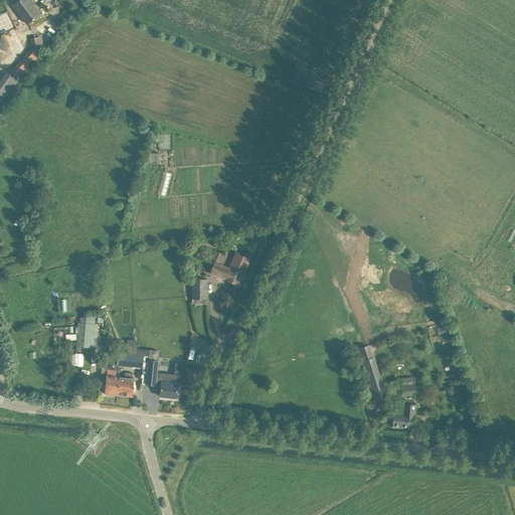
[(27,24),(39,15),(28,0),(20,0),(13,5),(27,24)]
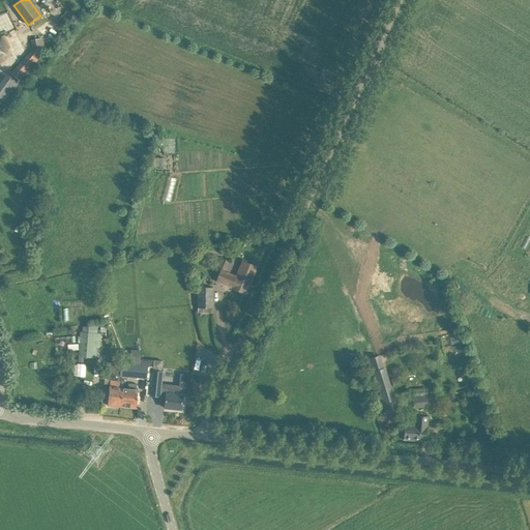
[(57,23),(64,29),(74,18),(66,11),(57,23)]
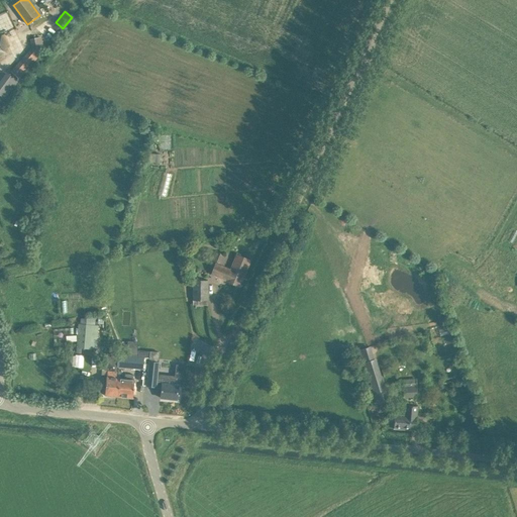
[(31,46),(11,71),(20,79),(44,50),(41,37),(30,39),(31,46)]
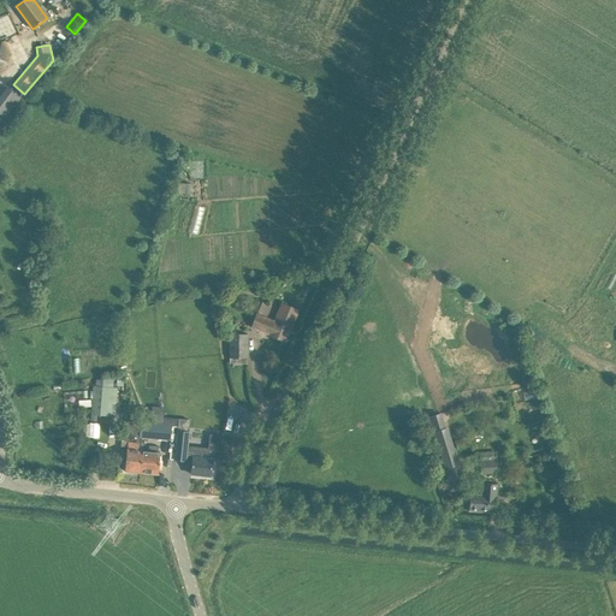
[(10,87),(0,95),(0,116),(3,118),(22,98),(10,87)]
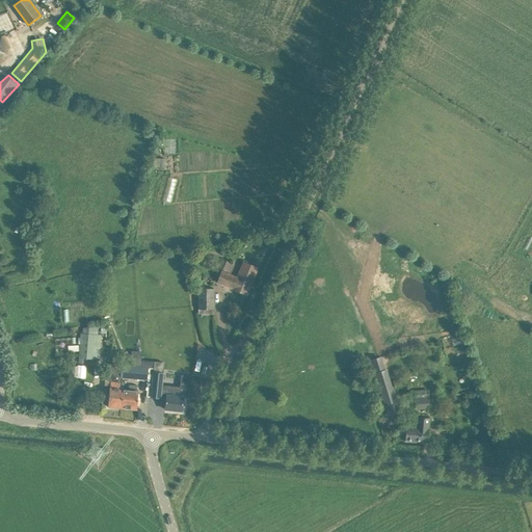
[(258,268),(244,263),(238,277),(222,271),(218,282),(233,288),(233,289),(246,294),(258,268)]
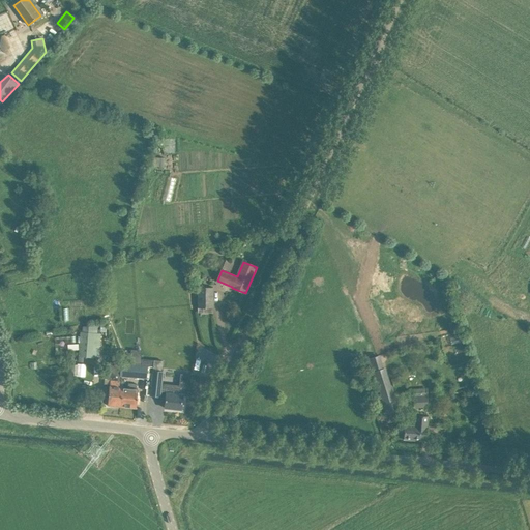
[(203,285),(198,285),(198,313),(213,313),(213,307),(213,287),(203,287),(203,285)]
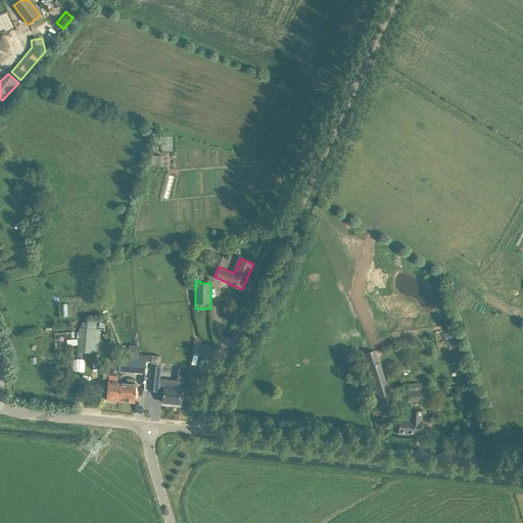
[(106,302),(86,303),(86,314),(106,313),(106,302)]
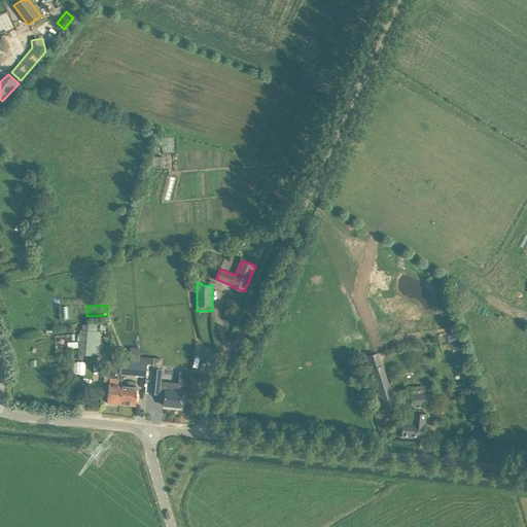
[(99,354),(100,334),(101,332),(97,331),(81,330),(80,330),(80,331),(78,352),(78,354),(82,354),(99,356),(99,354)]
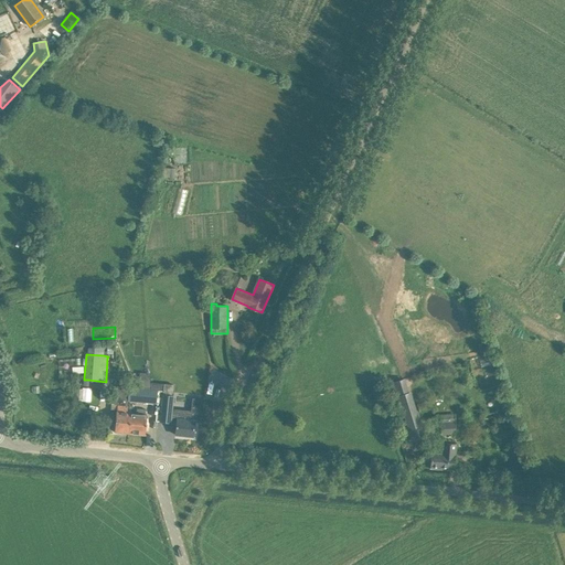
[(68,369),(80,368),(80,358),(60,359),(60,375),(68,375),(68,369)]
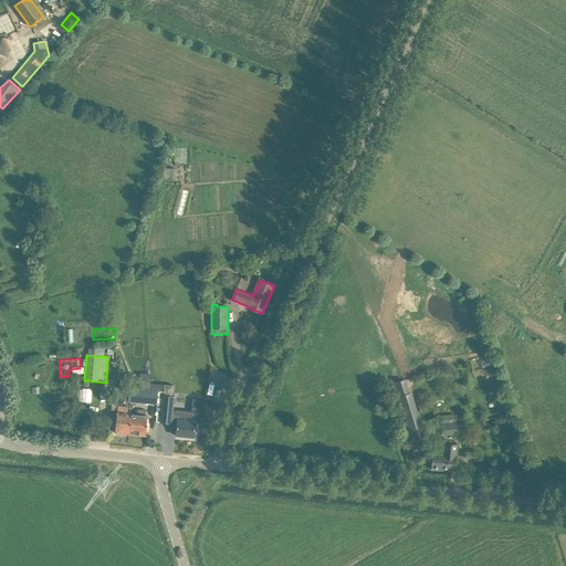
[(174,366),(157,366),(158,383),(174,383),(174,366)]
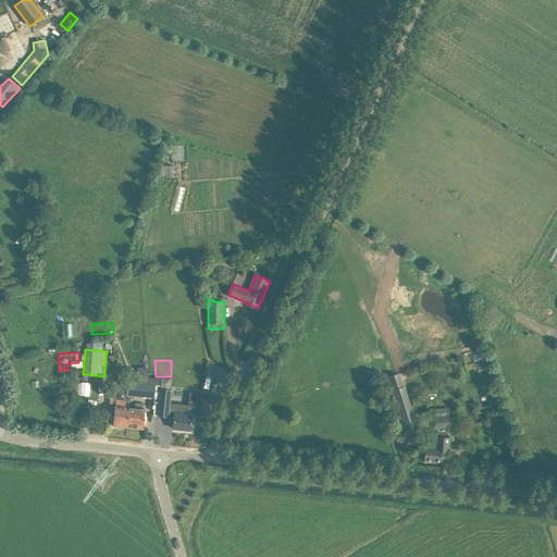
[(127,394),(127,396),(155,398),(156,383),(149,383),(147,383),(147,369),(138,369),(137,383),(128,383),(127,394)]
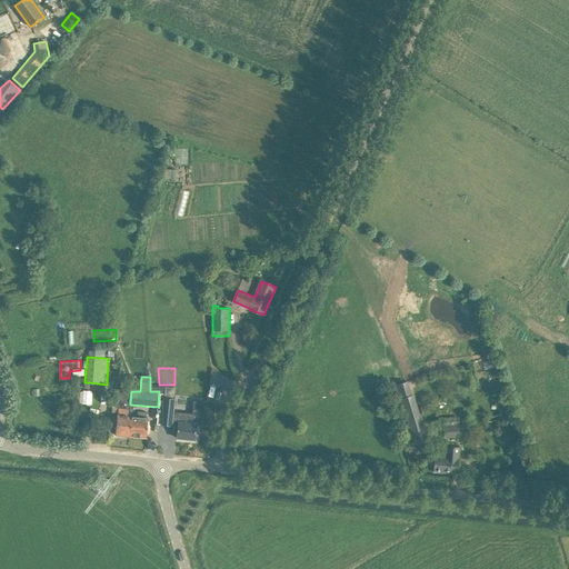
[(407,381),(397,386),(401,399),(410,397),(411,396),(407,381)]
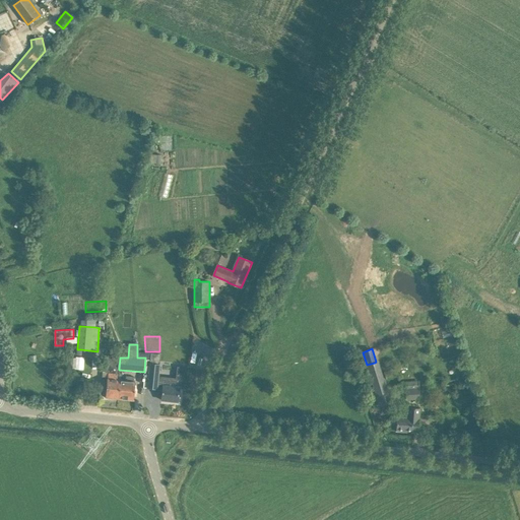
[(160,354),(138,352),(139,358),(145,358),(150,358),(147,388),(157,389),(159,365),(160,354)]
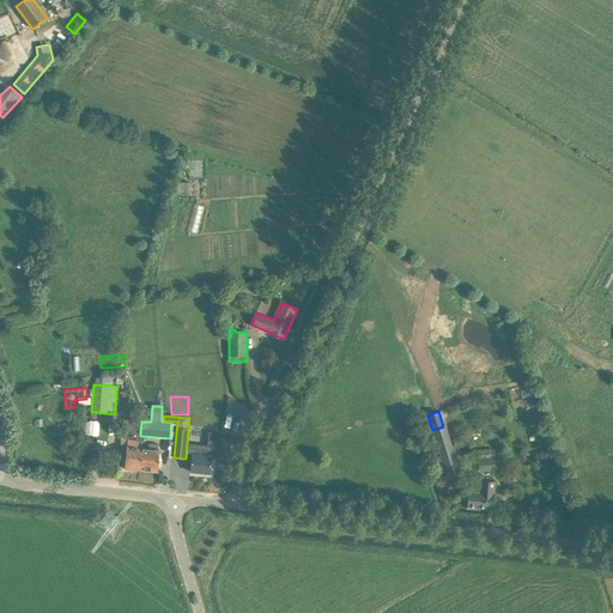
[(126,447),(123,468),(125,468),(139,471),(141,448),(139,448),(140,434),(141,422),(137,420),(127,420),(125,438),(127,438),(127,447),(126,447)]
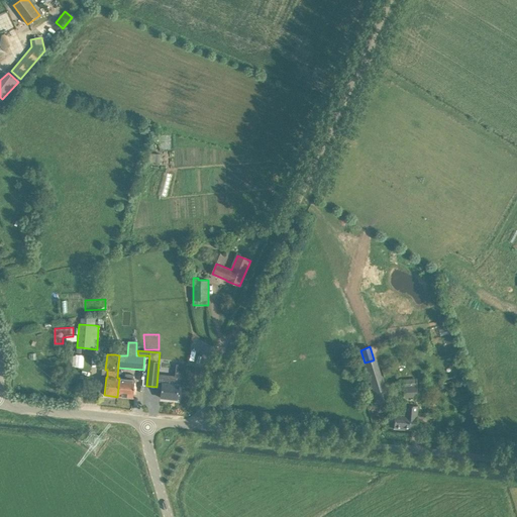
[(377,402),(385,400),(388,399),(376,359),(374,359),(373,360),(365,363),(377,402)]
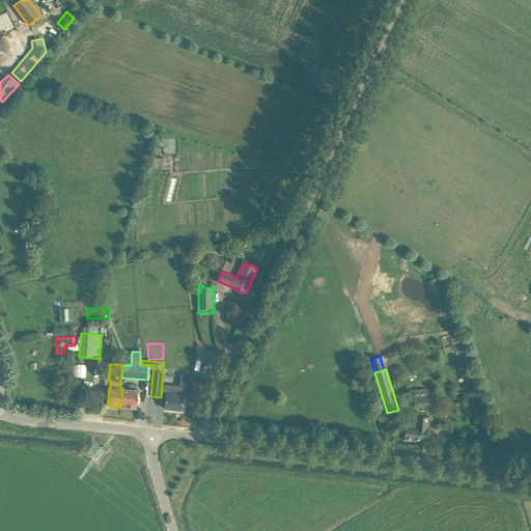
[(166,394),(165,409),(182,410),(184,396),(189,397),(191,375),(178,373),(176,395),(166,394)]
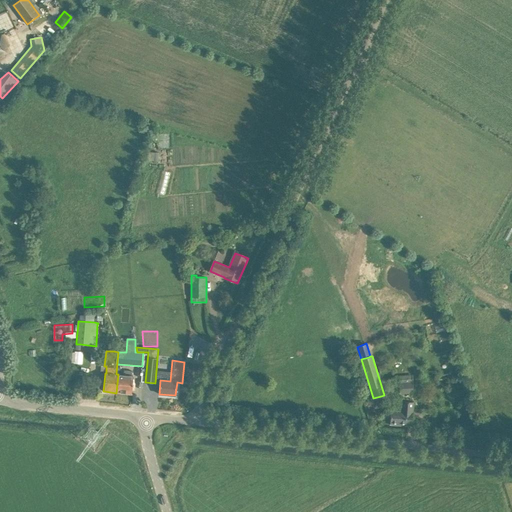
[(118,374),(116,393),(131,394),(133,384),(133,376),(132,376),(132,371),(124,371),(123,375),(118,374)]
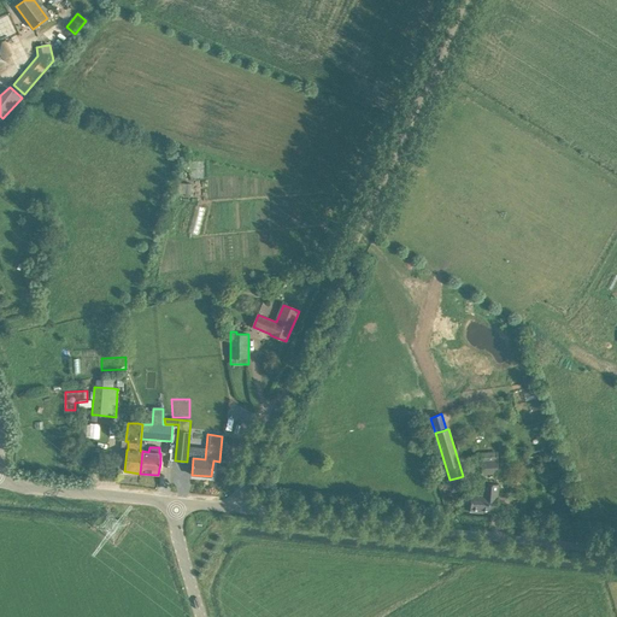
[(498,475),(498,460),(480,462),(482,476),(498,475)]
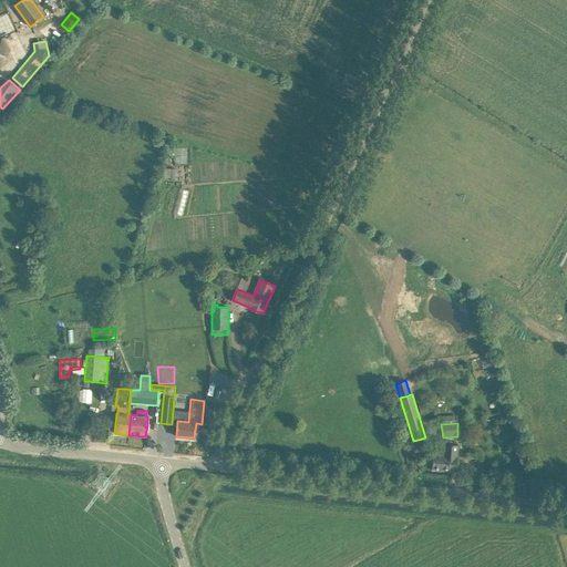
[(444,444),(444,455),(433,455),(425,454),(424,463),(432,464),(432,471),(451,472),(456,472),(457,445),(447,445),(444,444)]
